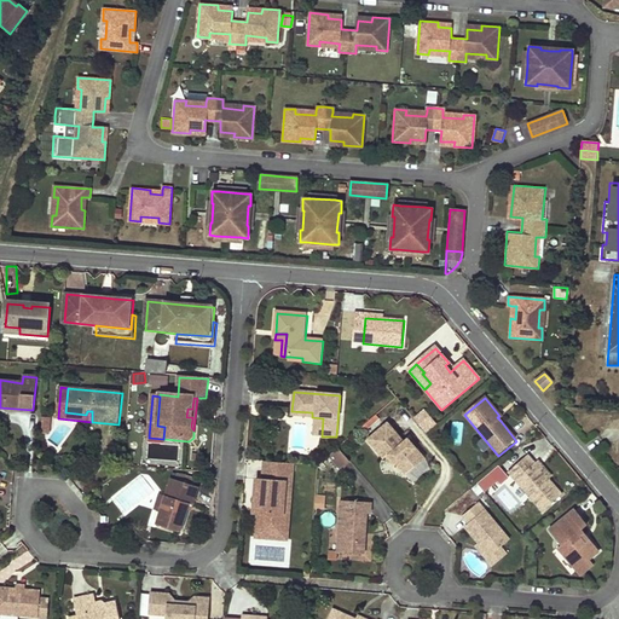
[(427,434),(437,426),(424,412),(416,421),(427,434)]
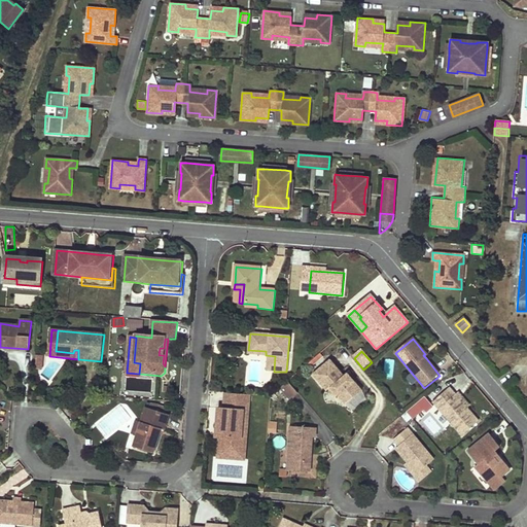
[(275,356),(266,355),(265,371),(274,372),(275,356)]
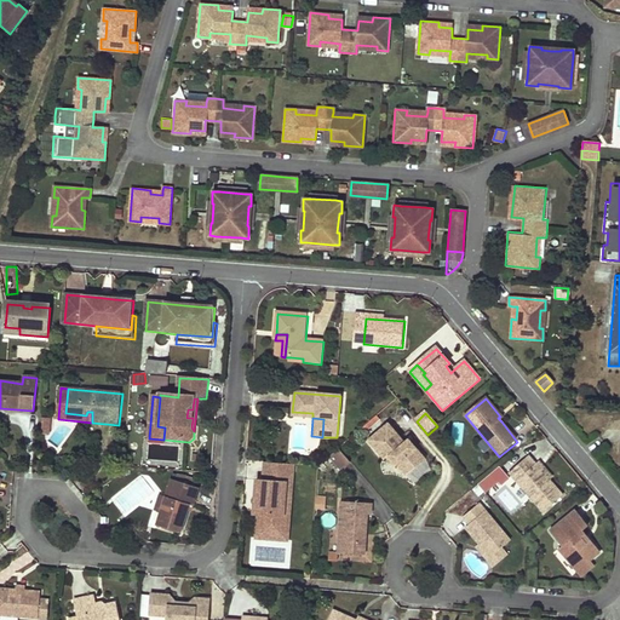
[(426,460),(409,440),(405,442),(389,424),(369,441),(385,460),(388,458),(390,455),(399,466),(407,476),(426,460)]
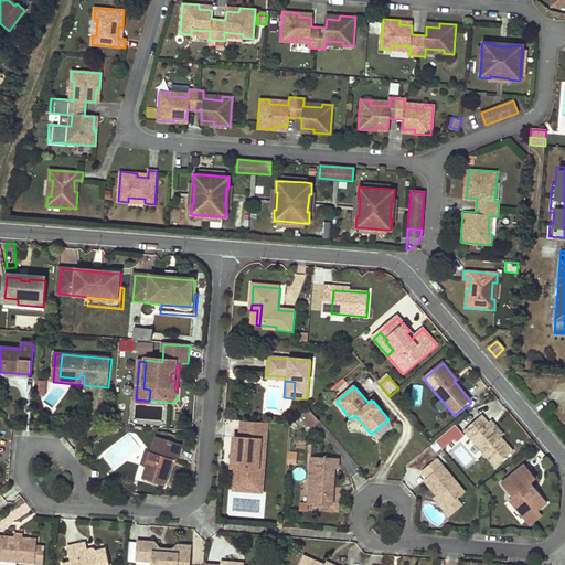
[(320,423),(309,411),(301,417),(311,430),(320,423)]
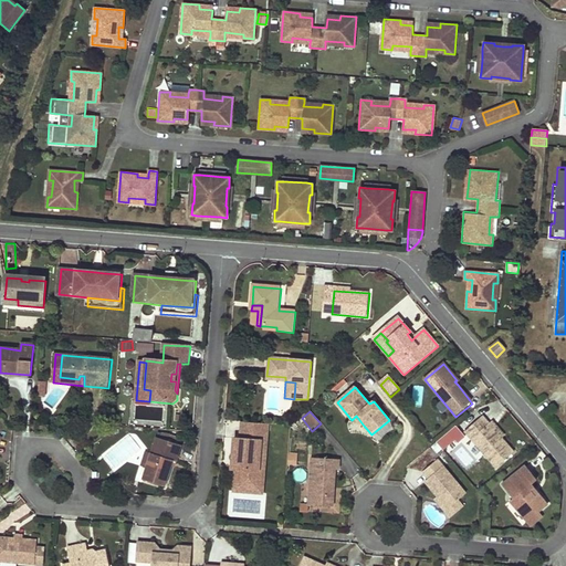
[(364,426),(356,416),(354,418),(360,428),(364,426)]
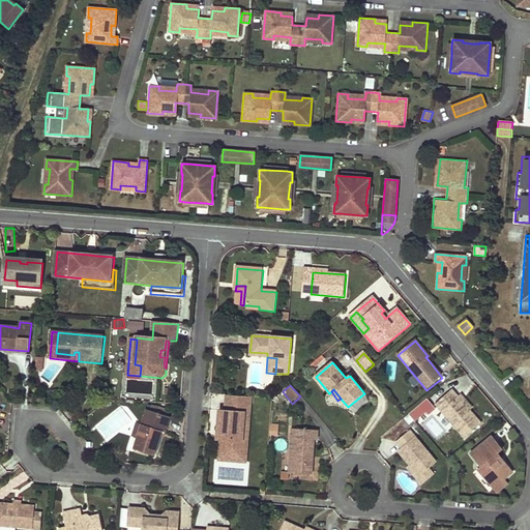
[(469,410),(459,399),(451,390),(435,405),(465,439),(481,424),(469,410)]
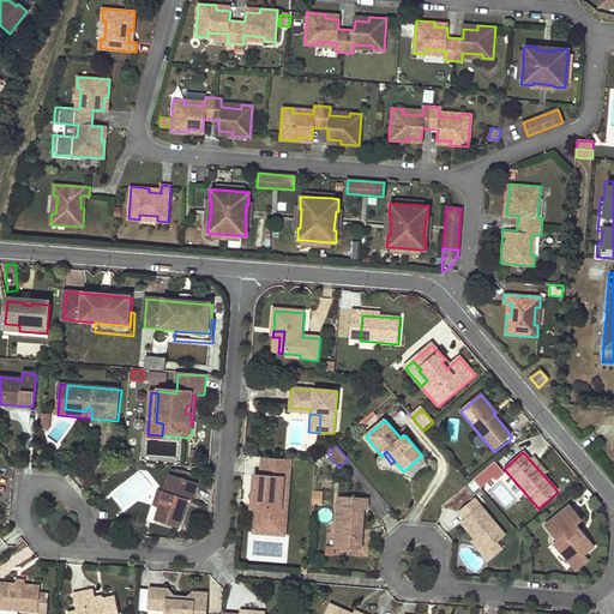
[(290,481),(292,461),(265,459),(264,479),(257,477),(256,503),(259,503),(258,511),(258,525),(282,528),(284,480),(290,481)]
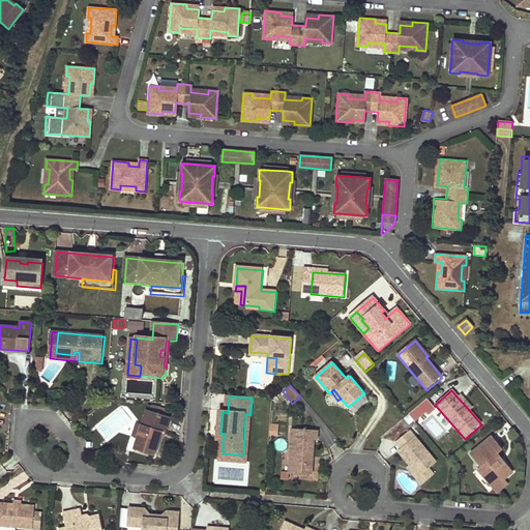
[(471,408),(461,396),(459,399),(469,410),(471,408)]
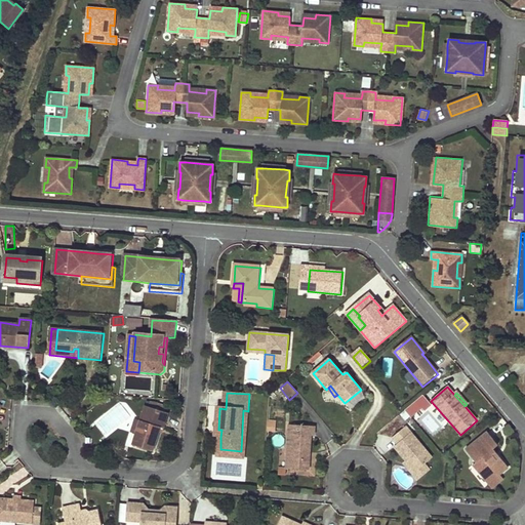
[(417,401),(406,411),(412,418),(423,408),(417,401)]
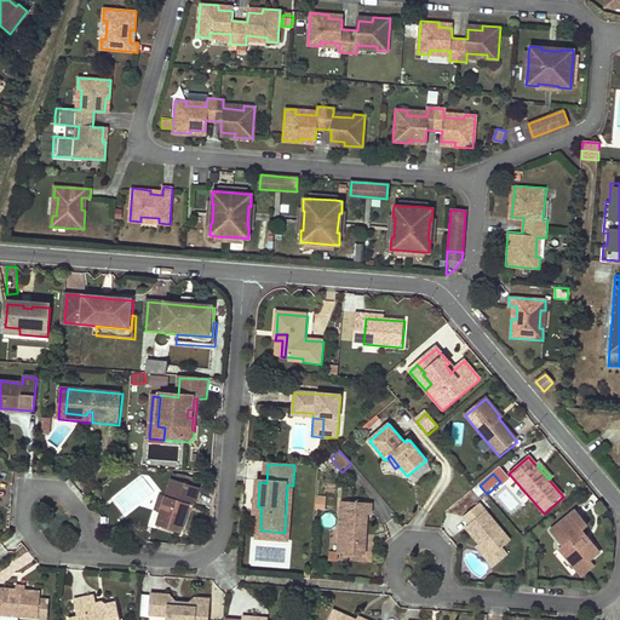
[(200,489),(173,481),(166,499),(161,514),(158,526),(182,534),(189,512),(191,506),(194,506),(200,489)]
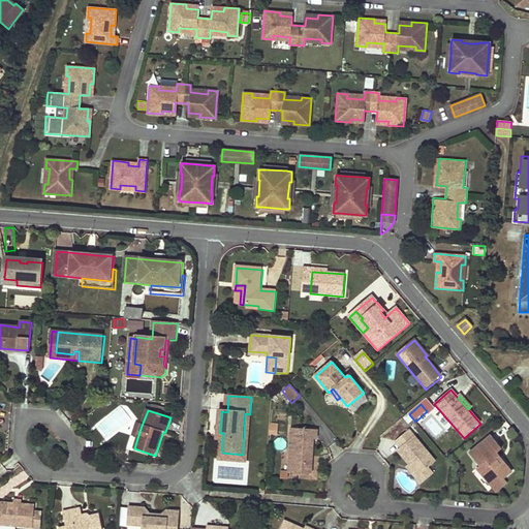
[(137,438),(142,426),(136,424),(132,437),(137,438)]
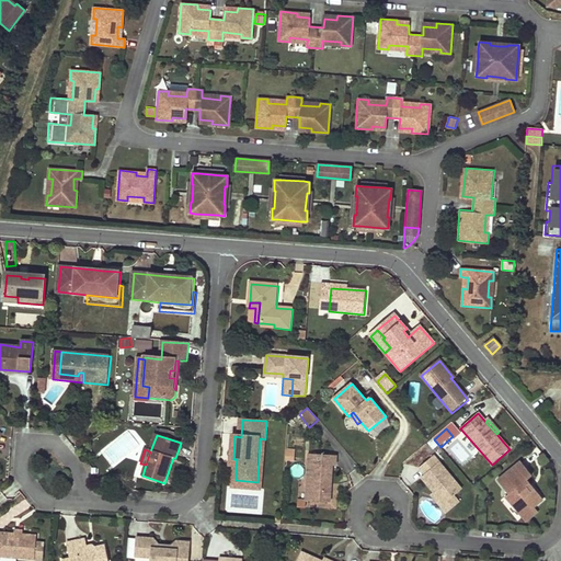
[(336,457),(309,455),(306,502),(330,504),(331,491),(328,490),(329,487),(331,487),(333,467),(336,467),(336,457)]
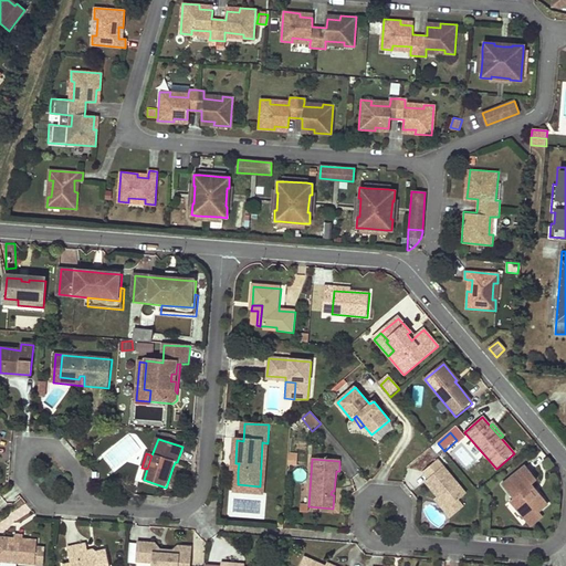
[(465,495),(438,461),(423,473),(428,480),(426,482),(439,498),(448,509),(459,500),(465,495)]
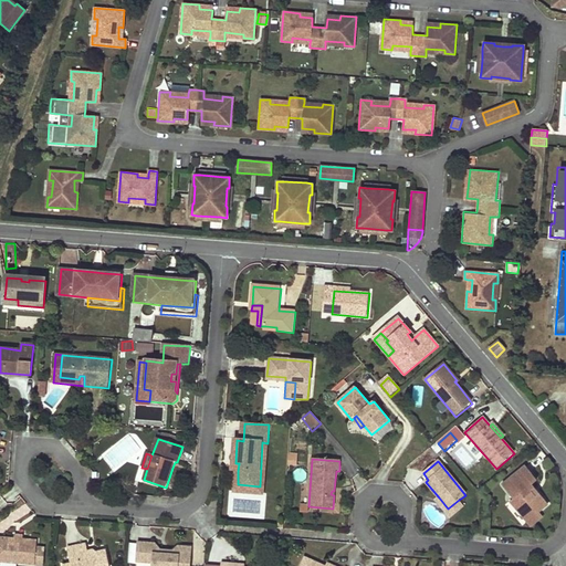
[(534,495),(528,488),(532,485),(537,481),(526,467),(502,485),(514,500),(511,502),(526,521),(537,512),(538,513),(548,505),(537,492),(534,495)]
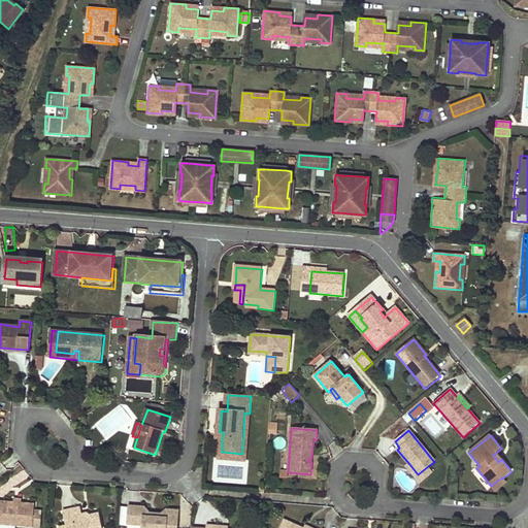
[(242,454),(222,452),(221,460),(248,461),(248,454),(242,454)]
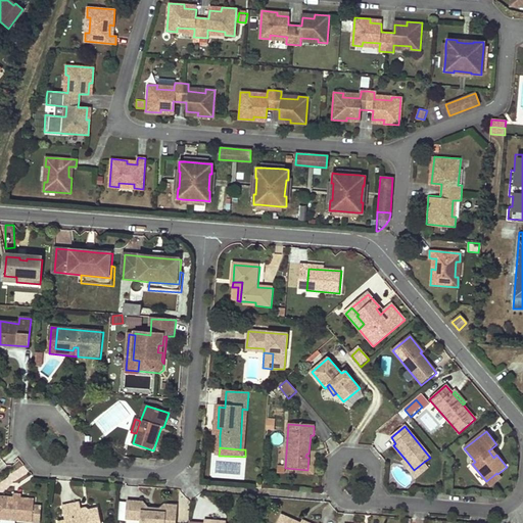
[(496,455),(491,448),(488,450),(493,458),(496,455)]
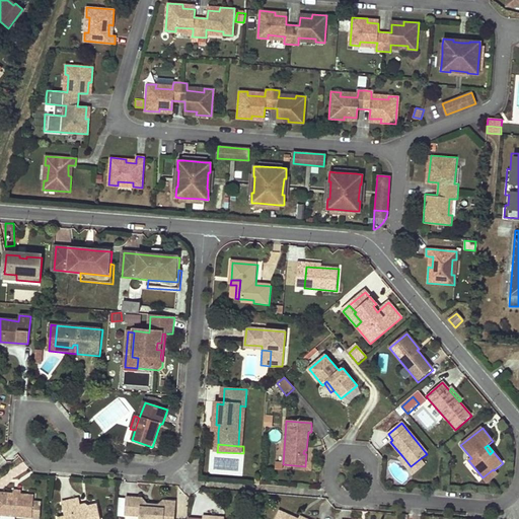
[(411,466),(402,456),(399,458),(408,468),(411,466)]
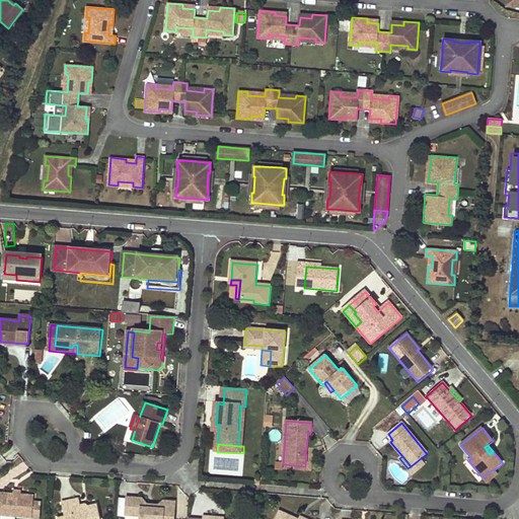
[(426,464),(421,458),(411,466),(408,468),(413,474),(426,464)]
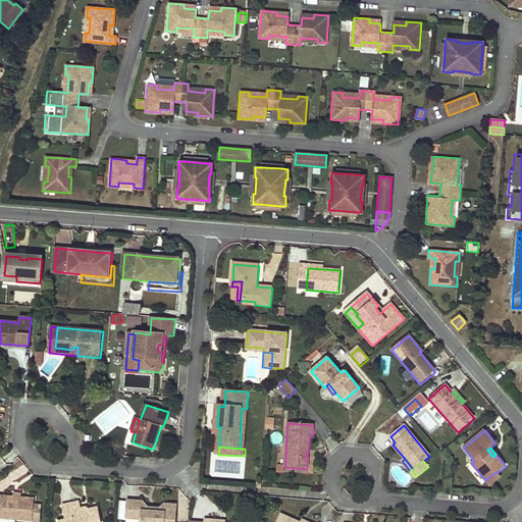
[(497,473),(496,472),(485,480),(490,486),(501,478),(497,473)]
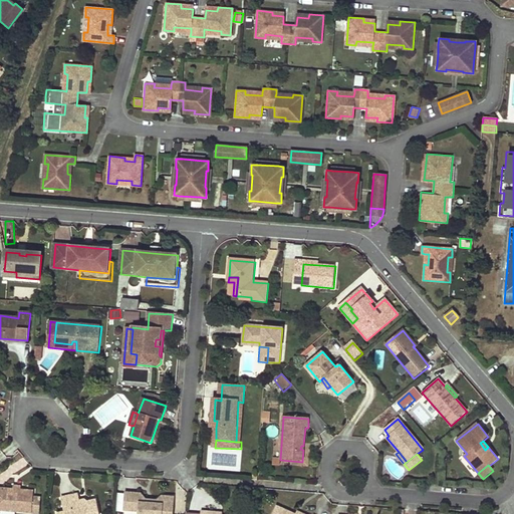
[(35,491),(20,490),(13,489),(0,488),(0,511),(33,513),(34,499),(35,491)]
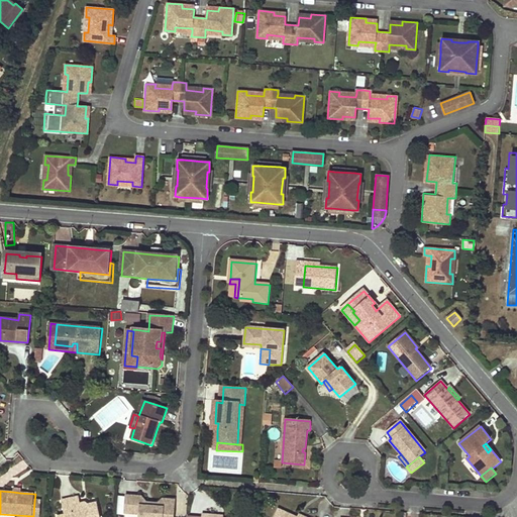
[(173,516),(174,501),(162,500),(159,504),(156,507),(146,506),(147,503),(141,498),(126,497),(125,514),(139,515),(138,516),(173,516)]
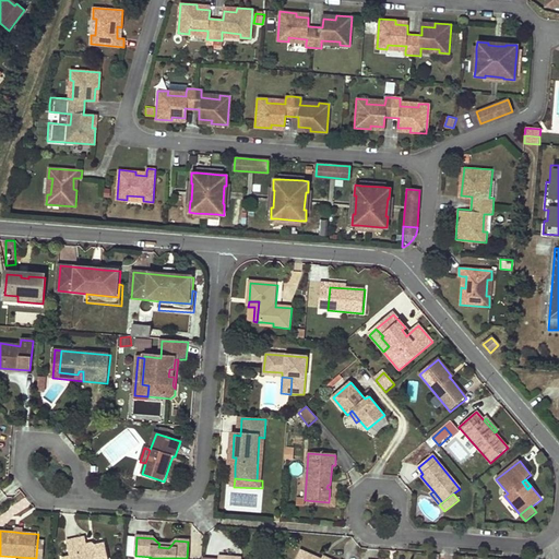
[(109,558),(106,544),(97,545),(94,546),(95,551),(90,552),(87,544),(86,538),(75,540),(79,555),(70,557),(62,558),(109,558)]
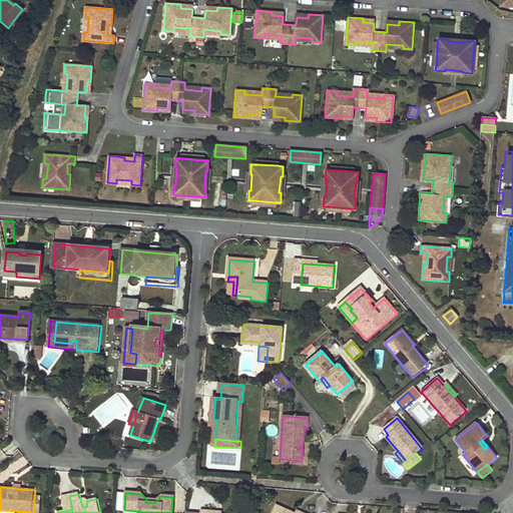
[(72,509),(69,496),(62,497),(64,511),(72,509)]
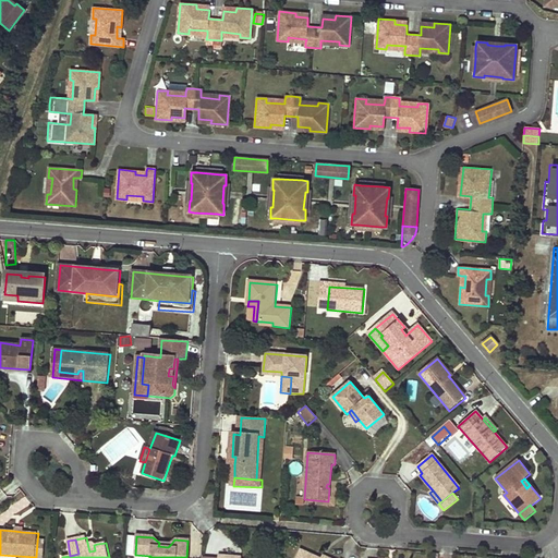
[(36,557),(43,557),(45,542),(37,542),(36,557)]
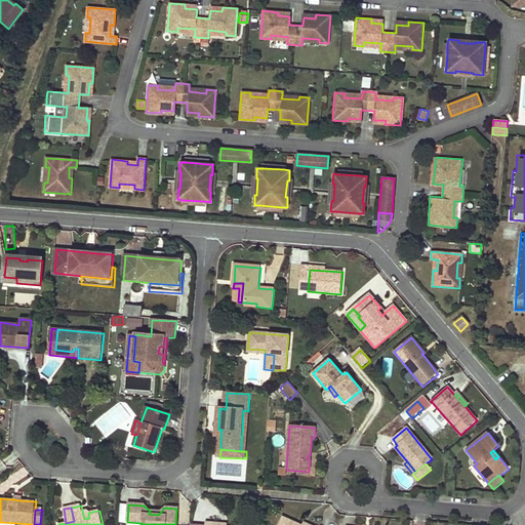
[(91,512),(89,511),(87,511),(87,510),(82,511),(84,519),(89,518),(88,513),(91,512)]
